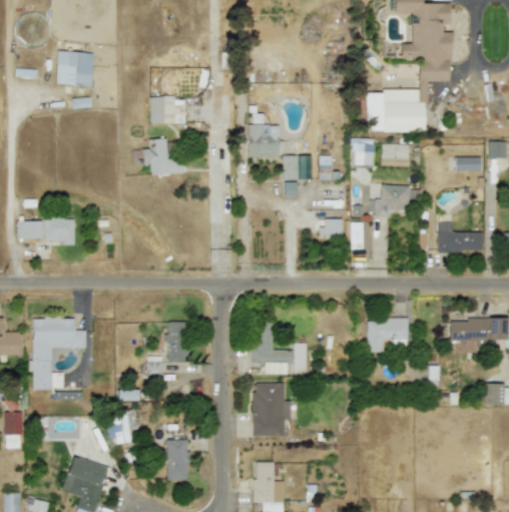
[(425,133),(427,81),(451,82),(452,29),(450,29),(451,4),(423,3),(423,0),(395,0),(395,14),(413,14),(412,44),(402,44),(402,60),(420,60),(419,92),(367,90),(366,131),(425,133)]
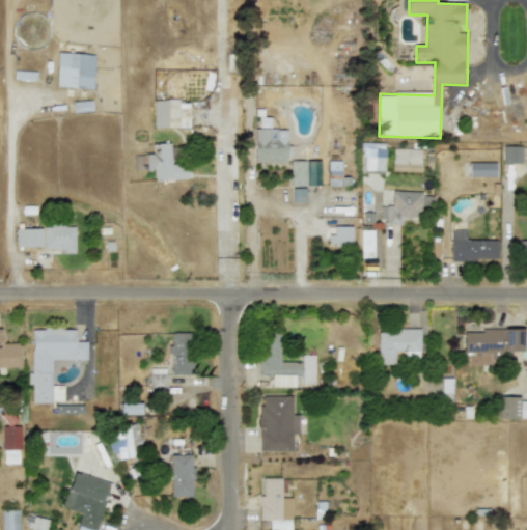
[(98,55),(60,54),(59,88),(96,89),(98,55)]
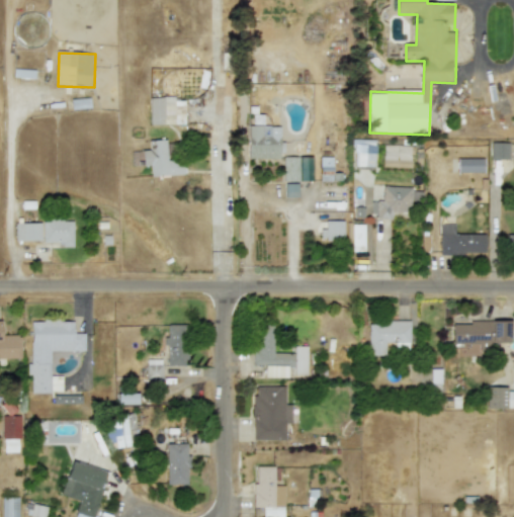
[(153,125),(187,125),(187,101),(178,101),(178,97),(153,98),(153,125)]
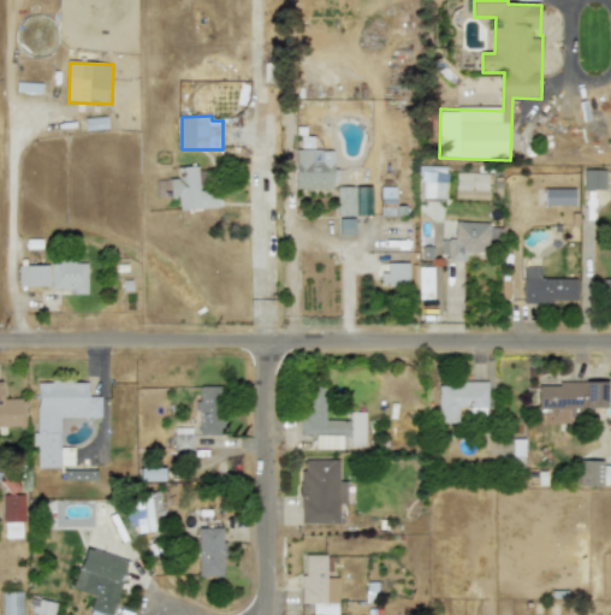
[(336,190),(337,152),(298,151),(297,189),(336,190)]
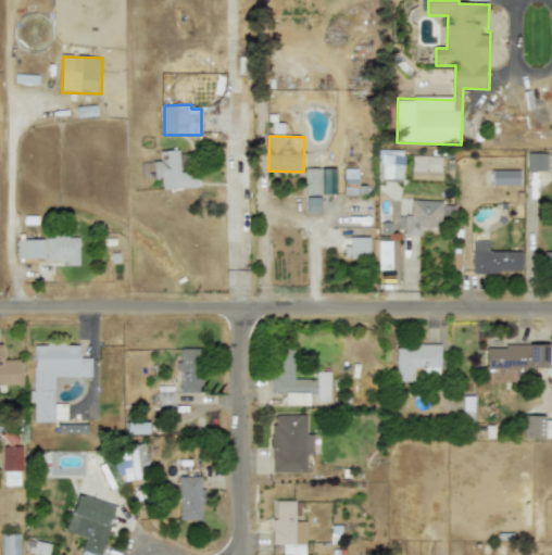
[(384,179),(405,180),(406,151),(385,150),(384,179)]
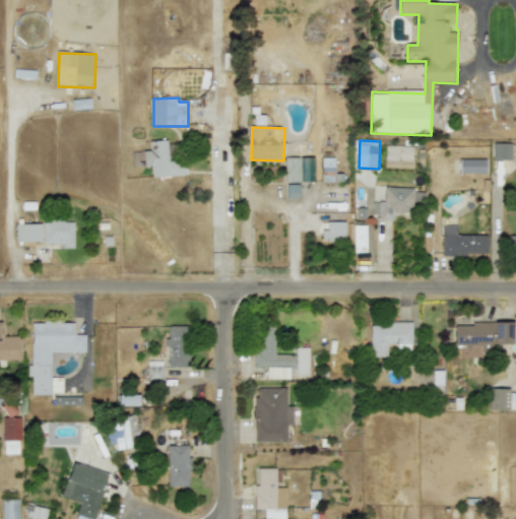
[(153,178),(188,177),(187,160),(171,161),(170,141),(151,142),(152,151),(145,151),(146,168),(153,167),(153,178)]
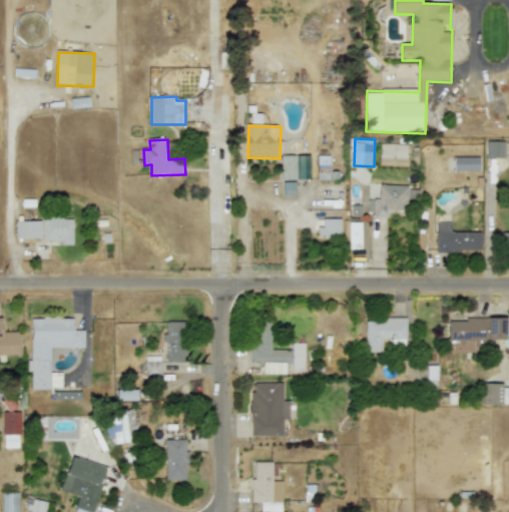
[(489,158),(506,158),(507,142),(489,142),(489,158)]
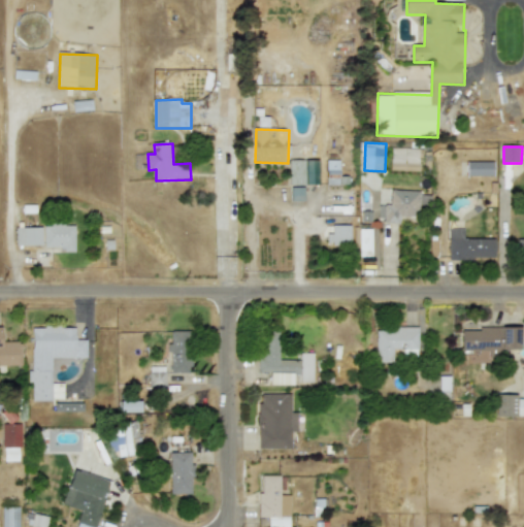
[(394,171),(421,172),(421,150),(395,150),(394,171)]
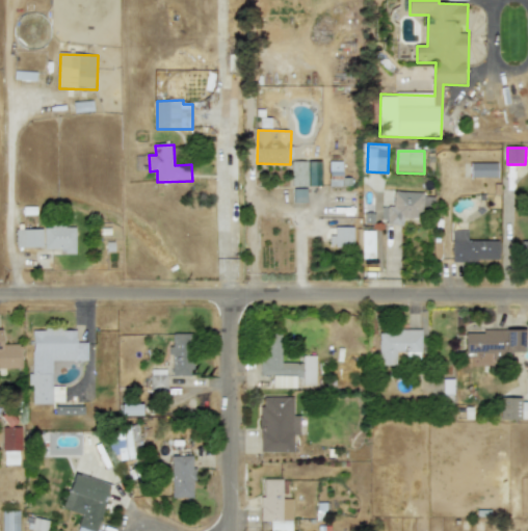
[(307,162),(293,162),(294,187),(308,187),(307,162)]
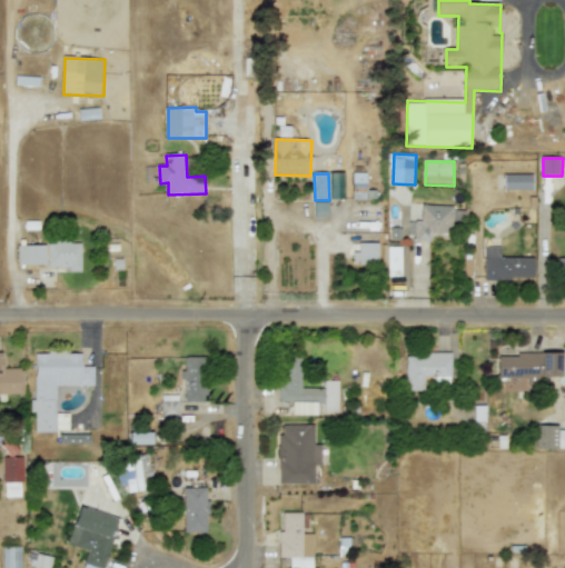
[(331,200),(346,199),(345,173),(331,173),(331,200)]
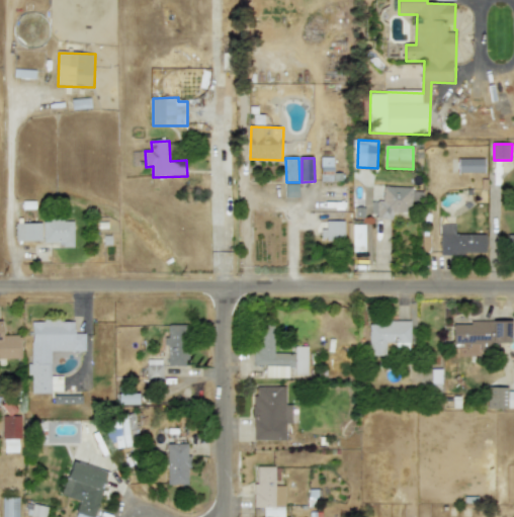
[(335,158),(323,158),(323,182),(335,182),(335,158)]
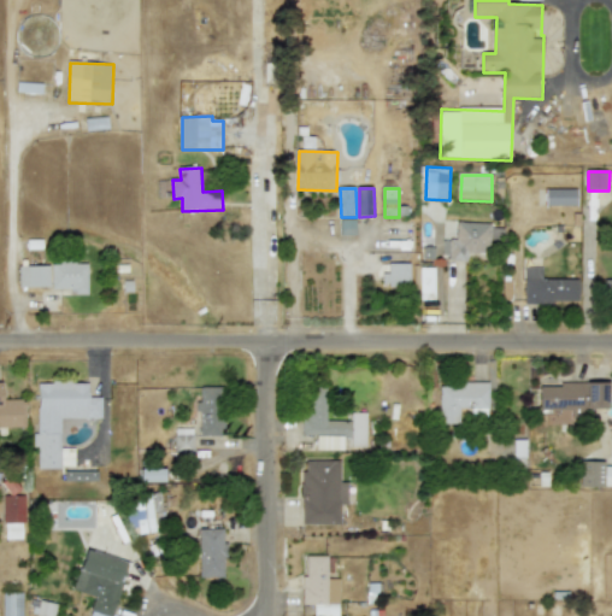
[(580,191),(548,191),(548,207),(580,206),(580,191)]
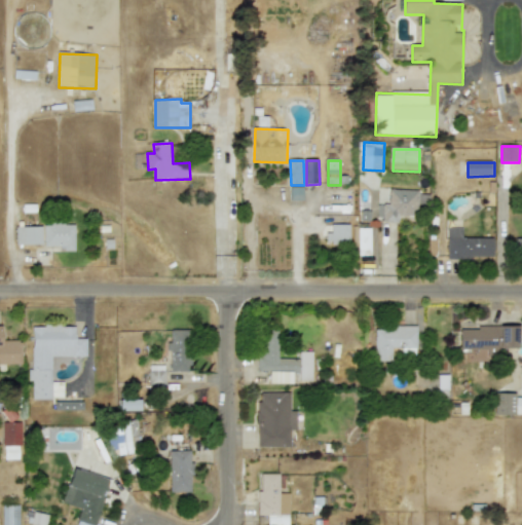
[(305,187),(292,188),(293,201),(305,201),(305,187)]
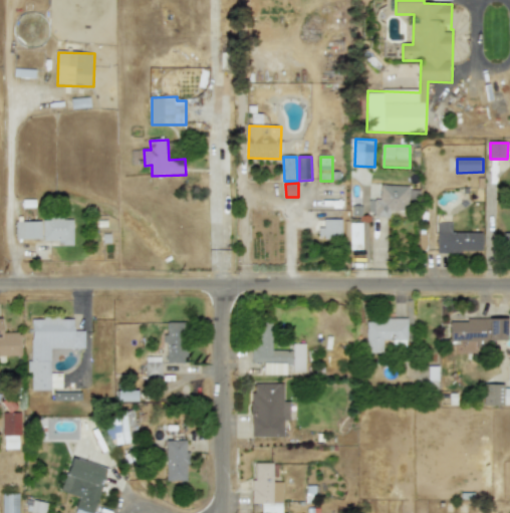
[(372,217),(410,218),(411,187),(383,186),(383,201),(373,201),(372,217)]
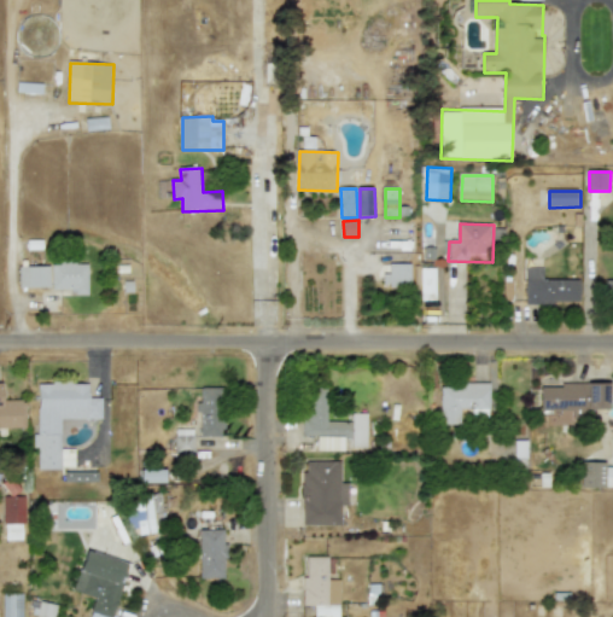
[(54,291),(75,290),(75,296),(92,296),(91,265),(79,265),(79,262),(53,263),(54,291)]
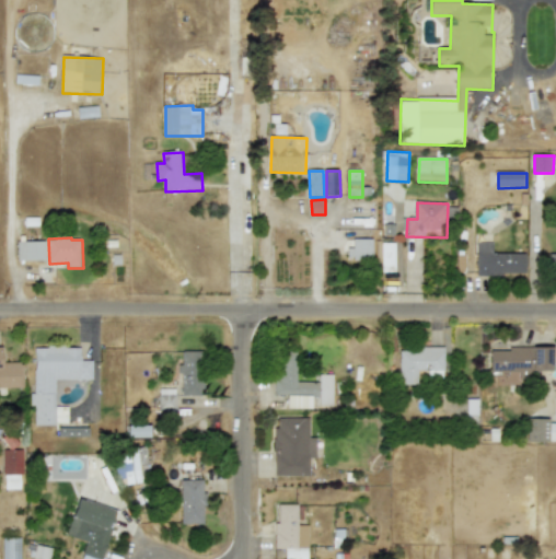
[(374,259),(373,240),(355,240),(355,248),(349,248),(349,260),(374,259)]
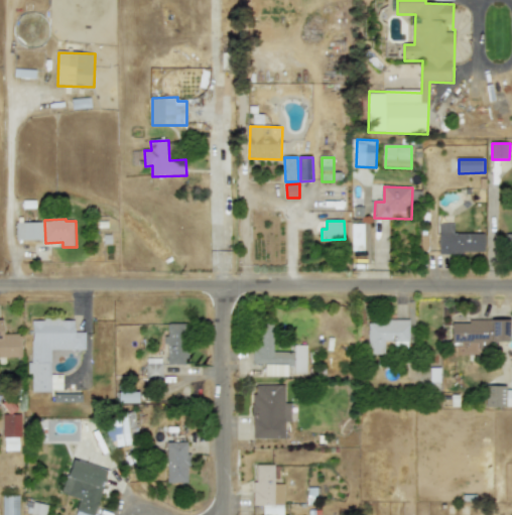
[(17,224),(18,241),(43,241),(43,223),(17,224)]
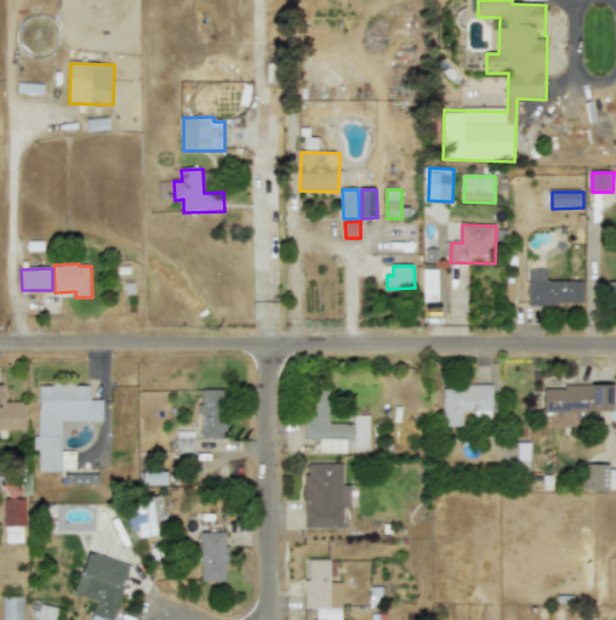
[(440,271),(420,269),(420,288),(426,288),(426,302),(439,302),(440,271)]
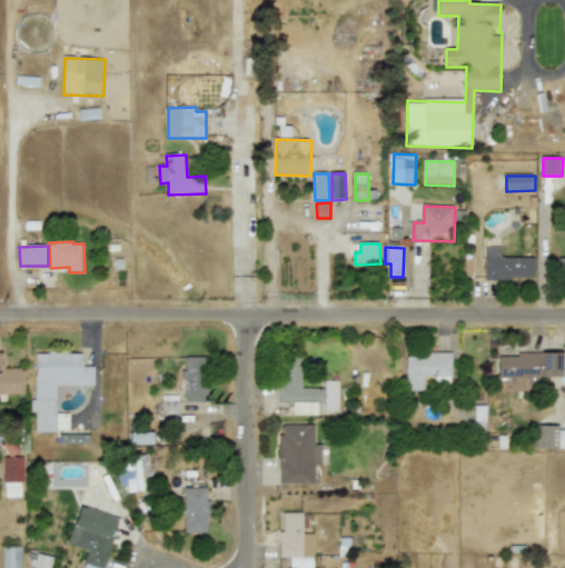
[(486,280),(538,281),(538,259),(503,258),(503,248),(486,248),(486,280)]
